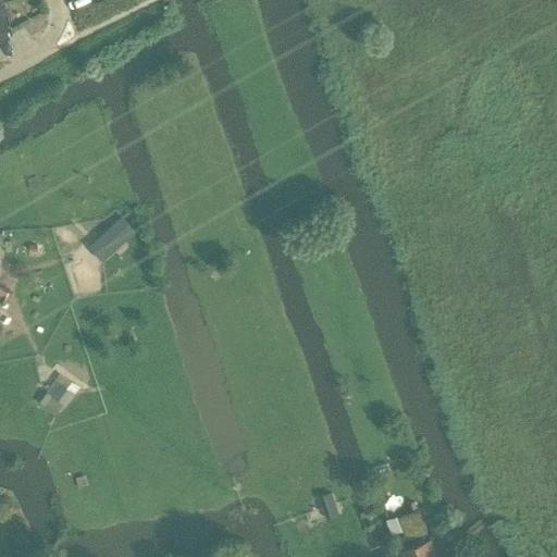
[(4,4),(0,4),(0,32),(10,29),(4,4)]
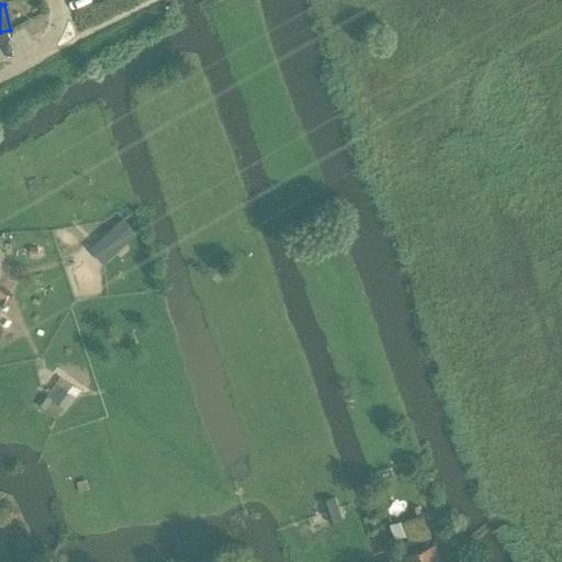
[(92,249),(103,261),(135,233),(123,221),(92,249)]
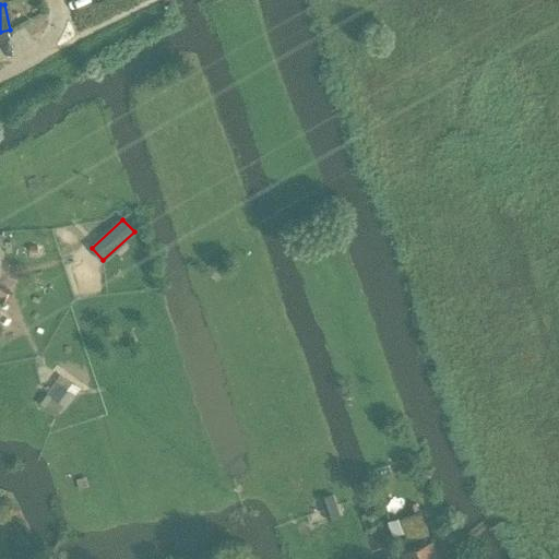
[(46,392),(39,403),(56,414),(60,417),(78,390),(69,384),(67,389),(60,384),(52,396),(46,392)]
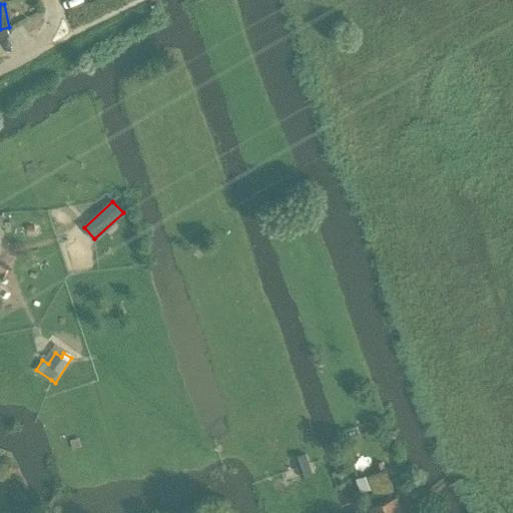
[(314,474),(306,452),(294,457),(302,478),(314,474)]
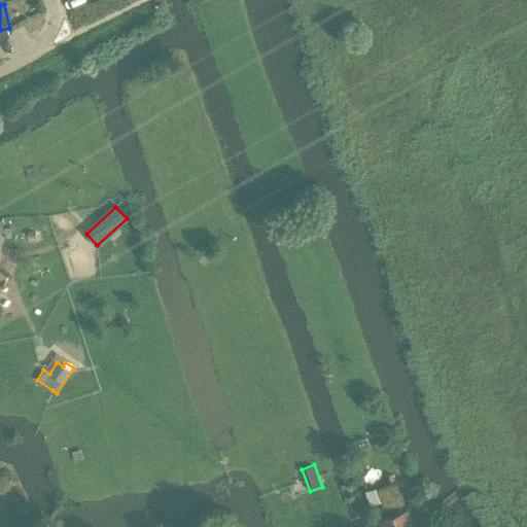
[(394,492),(391,484),(366,491),(372,507),(381,504),(379,497),(394,492)]
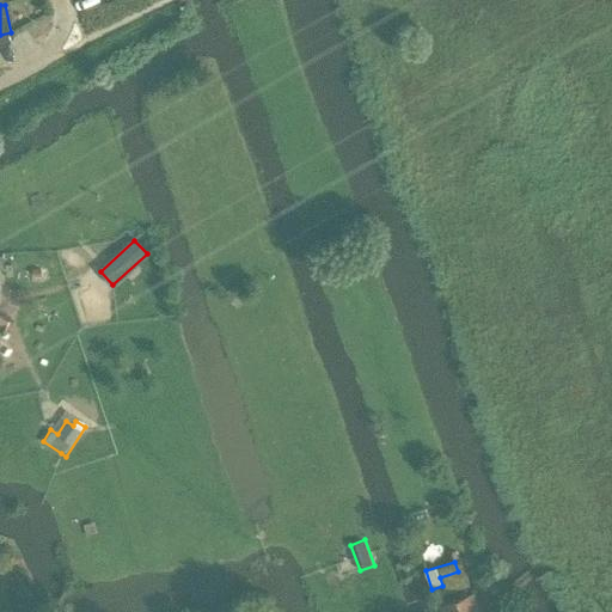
[(481,611),(473,591),(442,603),(446,611),(481,611)]
